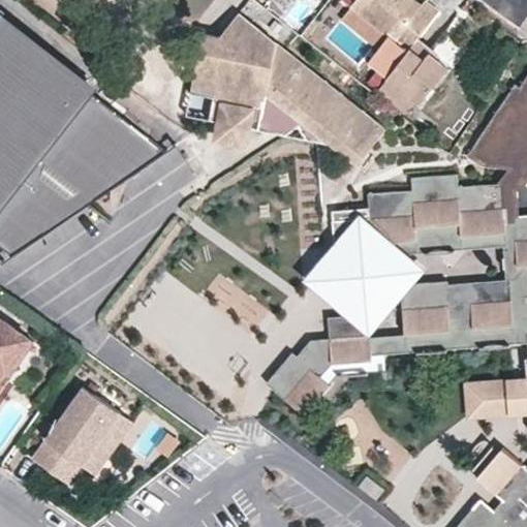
[(425,2),(421,7),(411,0),(357,0),(349,10),(383,37),(365,62),(385,79),(414,40),(437,11),(425,2)]
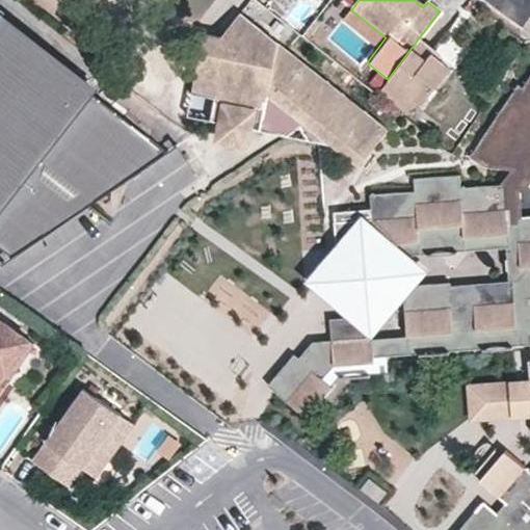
[(272,125),(288,113),(309,142),(318,143),(327,146),(329,147),(358,167),(368,155),(388,130),(313,72),(237,14),(219,36),(197,34),(192,68),(217,72),(209,116),(219,118),(218,124),(248,130),(249,126),(262,128),(272,125)]
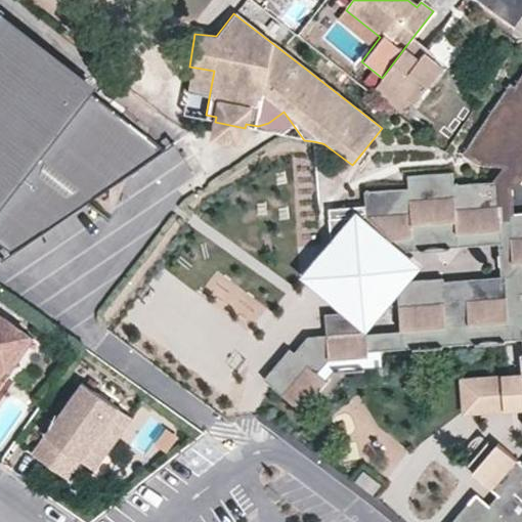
[(83,87),(85,83),(0,16),(0,246),(13,256),(42,236),(47,229),(50,226),(50,222),(49,217),(47,213),(76,193),(94,201),(166,151),(109,107),(83,87)]
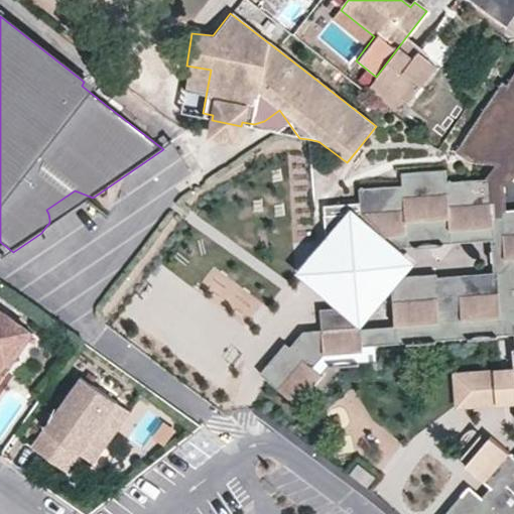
[(421,52),(404,39),(376,77),(406,99),(409,102),(434,69),(418,56),(421,52)]
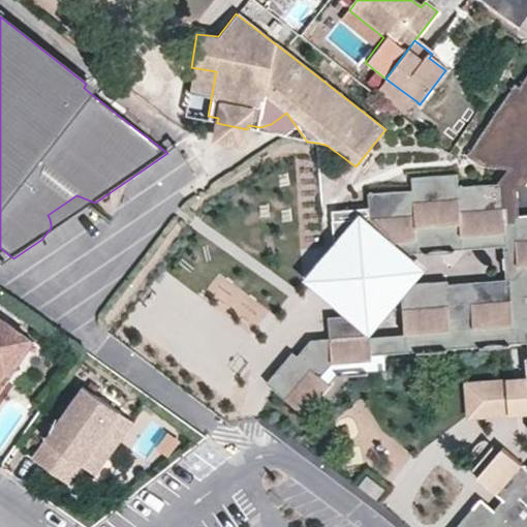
[(191,67),(190,74),(183,117),(208,122),(208,116),(216,71),(191,67)]
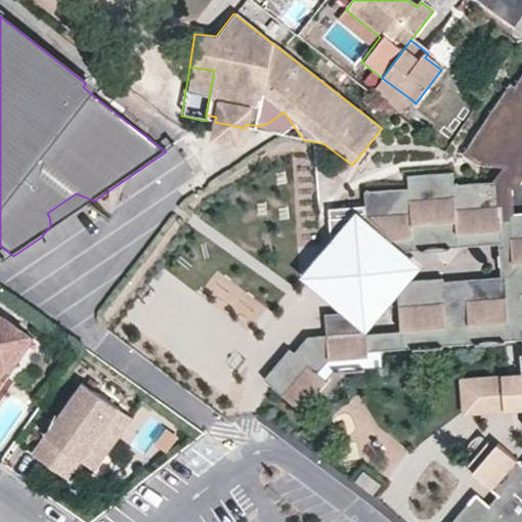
[(403,113),(412,100),(382,78),(373,90),(403,113)]
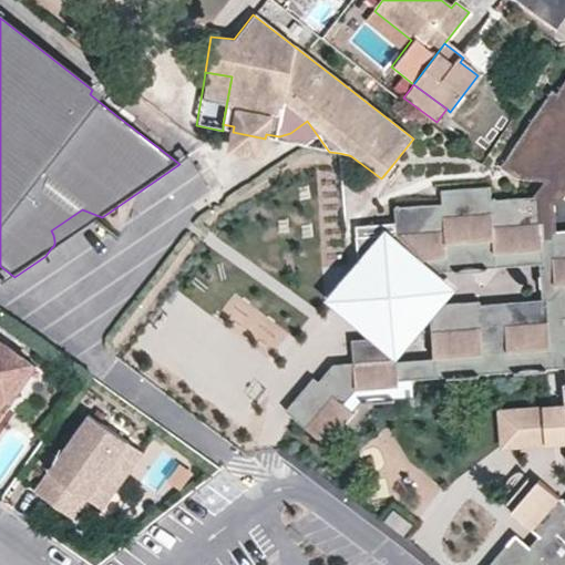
[(564,93),(563,96),(555,91),(509,162),(515,167),(524,172),(531,173),(548,173),(552,173),(552,174),(558,175),(560,176),(562,177),(564,177),(564,93)]
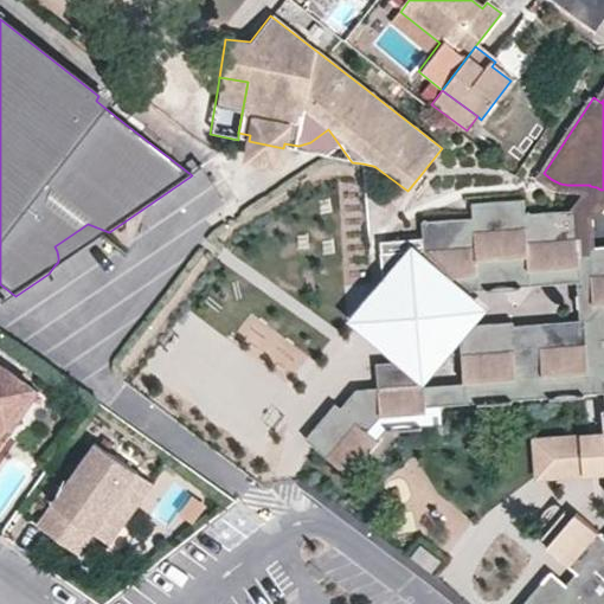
[(306,147),(300,152),(325,158),(352,162),(328,129),(310,142),(306,147)]
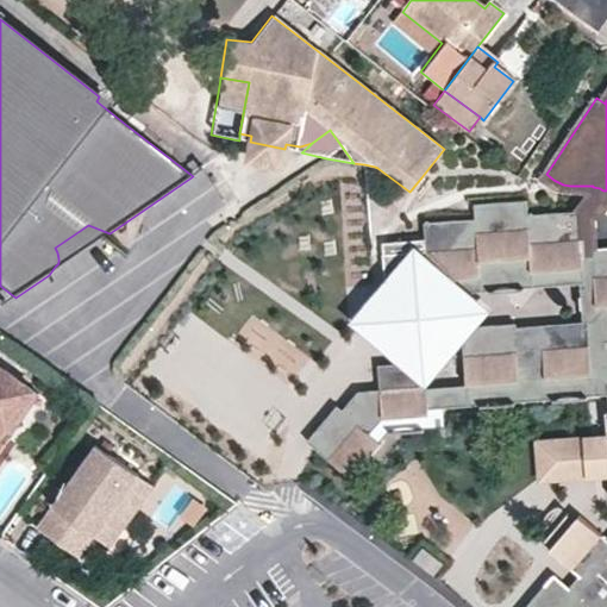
[(250,142),(246,160),(281,167),(285,149),(250,142)]
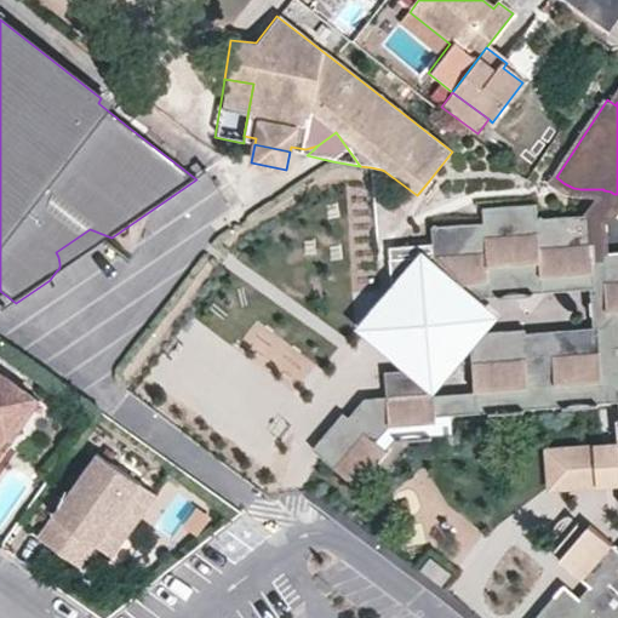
[(497,280),(497,268),(539,265),(541,276),(588,273),(587,262),(582,215),(537,217),(536,201),(481,205),(481,222),(429,225),(430,253),(417,255),(392,257),(389,257),(390,287),(450,282),(462,282),(497,280)]
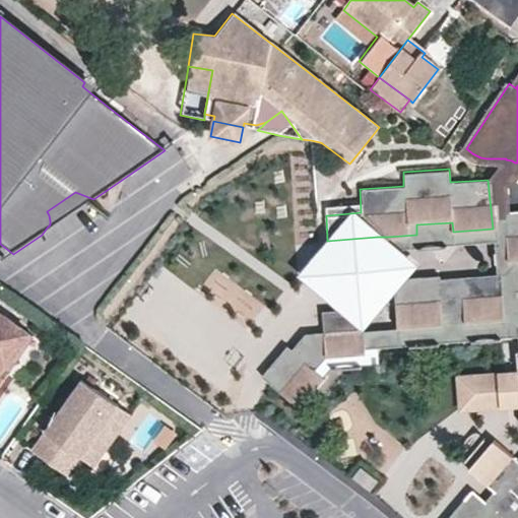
[(93,199),(75,192),(47,211),(49,215),(50,220),(50,224),(47,228),(42,235),(87,203),(93,199)]
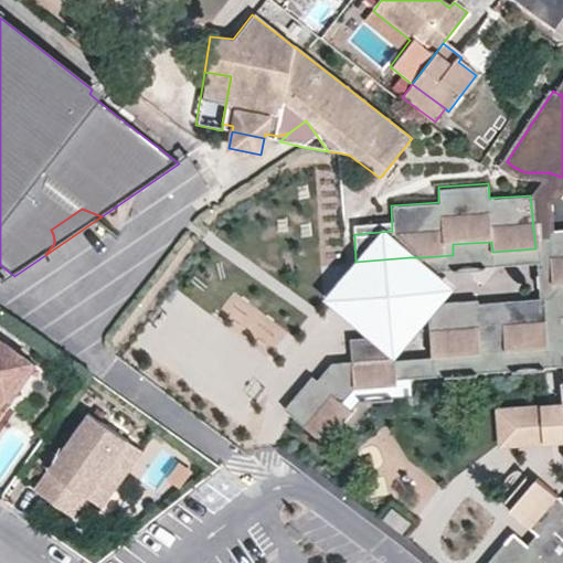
[(555,348),(562,353),(562,383),(560,383),(562,416),(562,501),(537,479),(509,513),(535,535),(528,545),(512,533),(487,562),(562,562),(562,230),(555,230),(555,236),(560,287),(551,297),(541,297),(529,298),(476,303),(476,298),(445,300),(434,303),(434,315),(436,356),(480,352),(480,347),(506,346),(506,350),(555,348)]
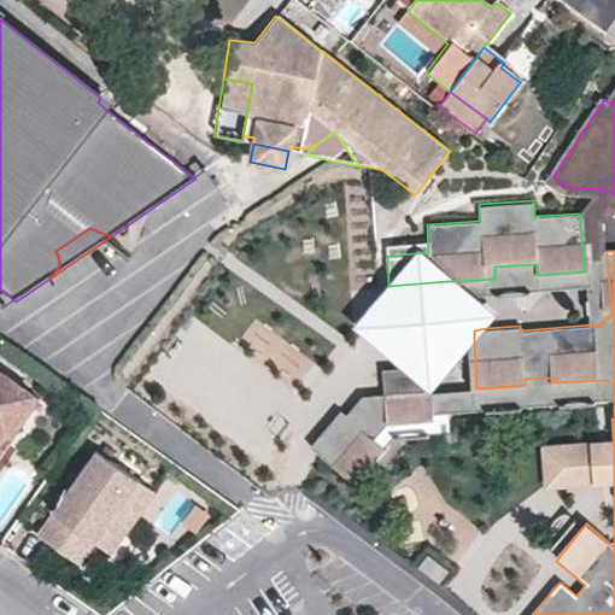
[(538,275),(537,264),(495,267),(495,279),(460,281),(447,281),(449,296),(475,294),(537,290),(589,286),(591,324),(602,324),(611,314),(607,258),(584,261),(585,271),(538,275)]
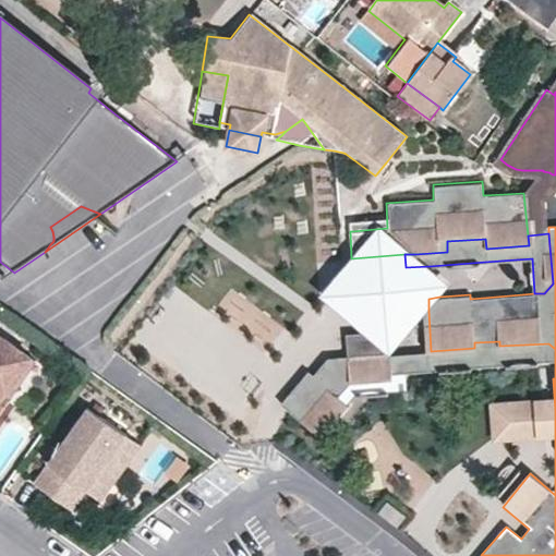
[(347,358),(328,359),(313,376),(309,372),(282,403),(292,412),(324,439),(351,407),(349,406),(348,406),(338,397),(350,381),(391,379),(391,374),(390,353),(389,331),(365,333),(346,333),(347,358)]
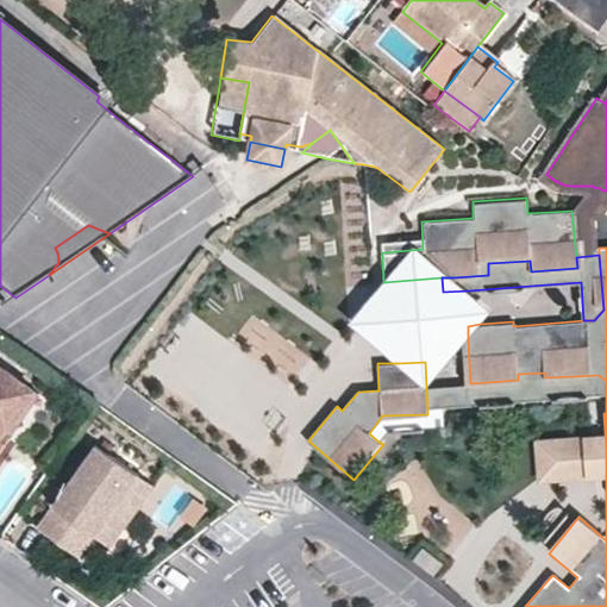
[(0,448),(10,435),(17,424),(22,427),(43,399),(0,367),(0,448)]
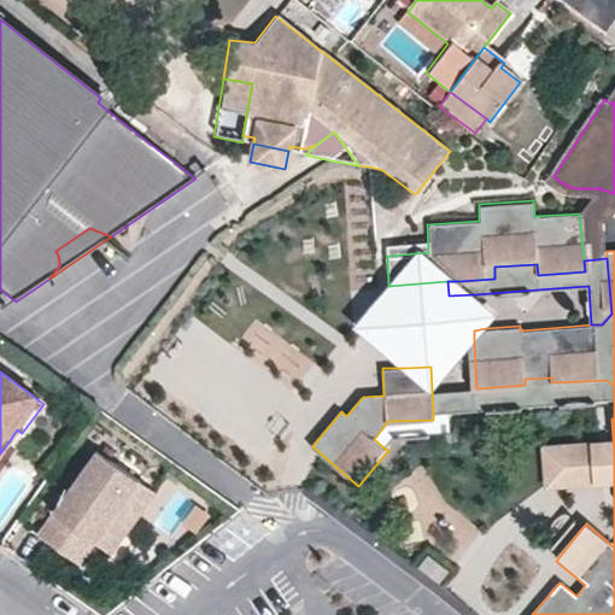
[(552,378),(525,379),(525,385),(476,388),(432,391),(433,414),(450,414),(450,413),(546,405),(614,399),(614,386),(607,380),(552,382),(552,378)]
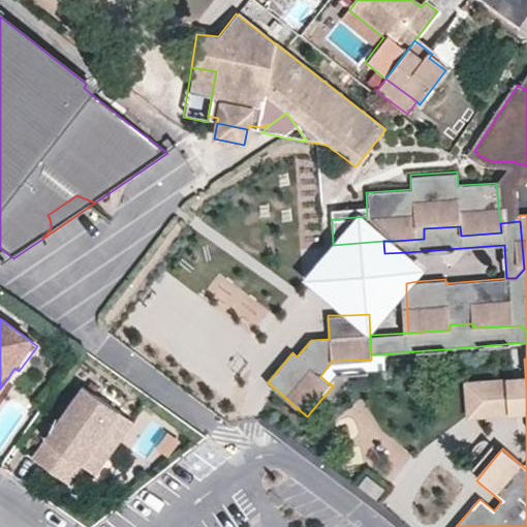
[(331,384),(339,374),(353,374),(386,372),(385,354),(371,354),(371,360),(332,361),(320,376),(330,384),(331,384)]
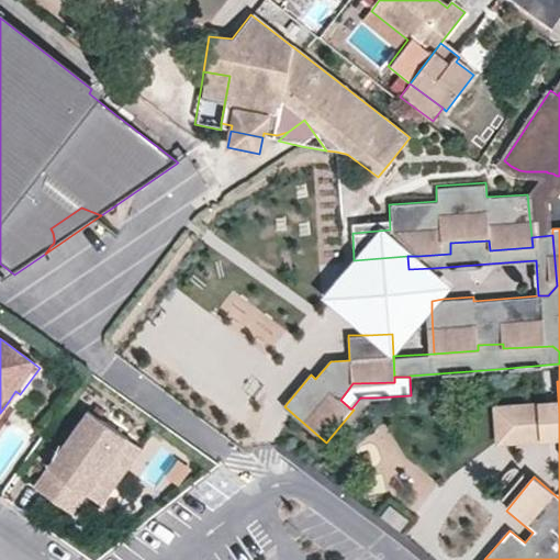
[(20,394),(15,391),(9,401),(13,404),(20,394)]
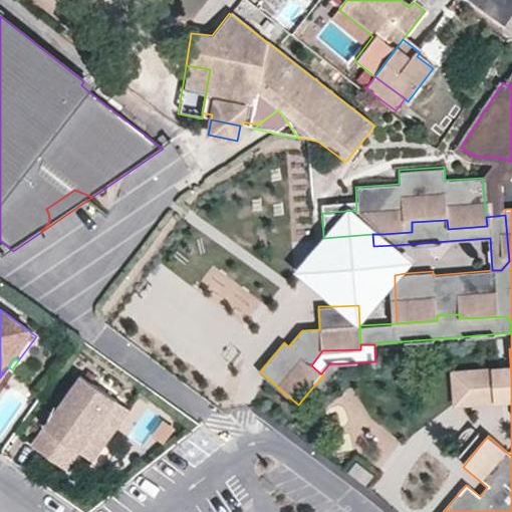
[(511,382),(511,369),(452,374),(455,408),(511,402),(511,382)]
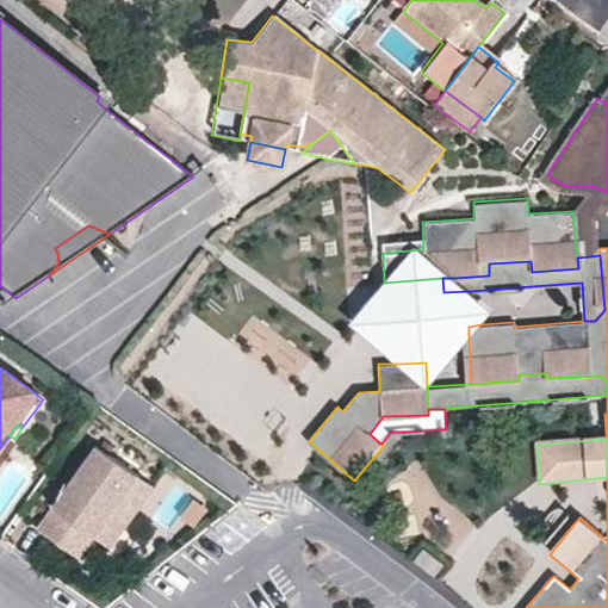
[(140,479),(97,450),(59,503),(117,544),(128,529),(111,519),(140,479)]
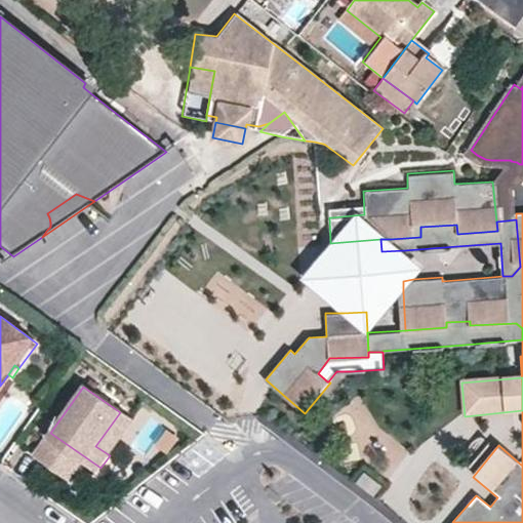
[(133,421),(120,412),(95,446),(110,455),(133,421)]
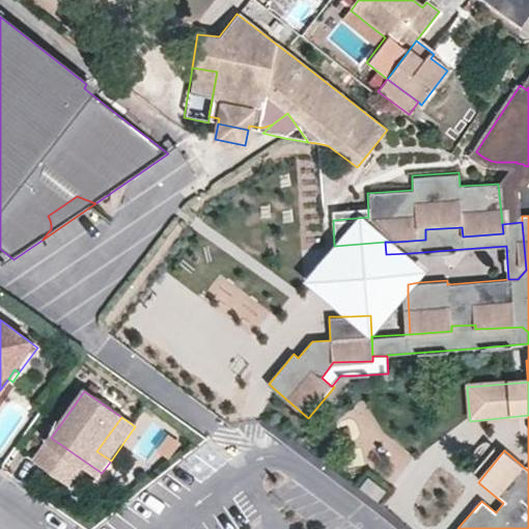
[(102,473),(51,438),(34,463),(53,476),(53,475),(65,457),(83,470),(96,480),(102,473)]
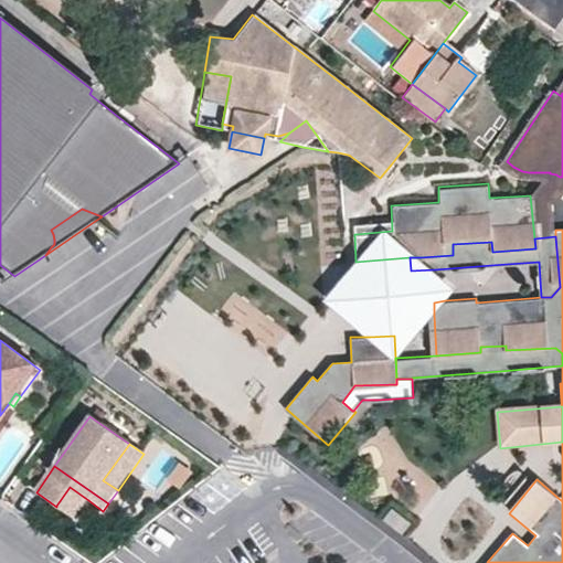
[(88,500),(70,487),(56,506),(75,519),(88,500)]
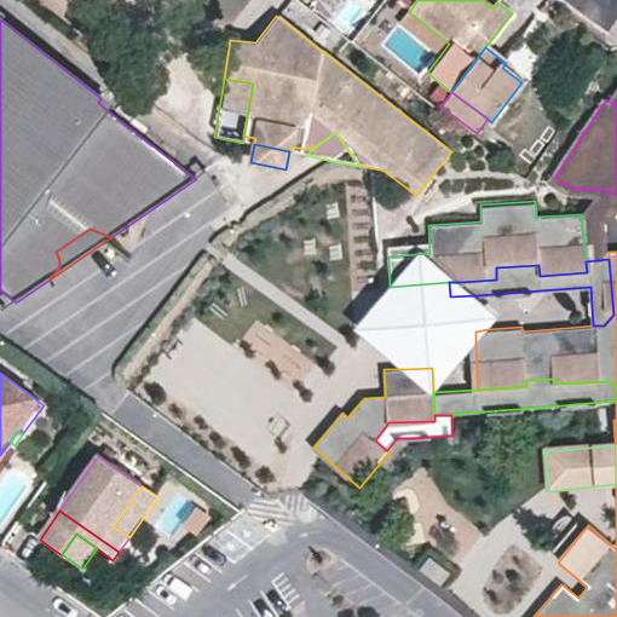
[(430,559),(420,571),(438,587),(448,574),(430,559)]
